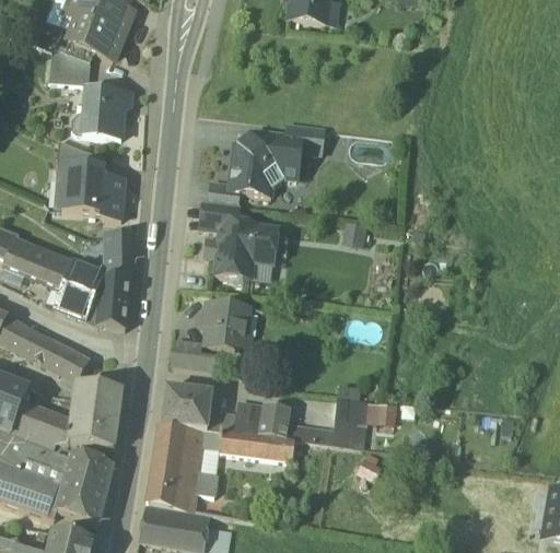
[(54,0),(46,21),(73,32),(78,20),(66,14),(71,0),(54,0)]
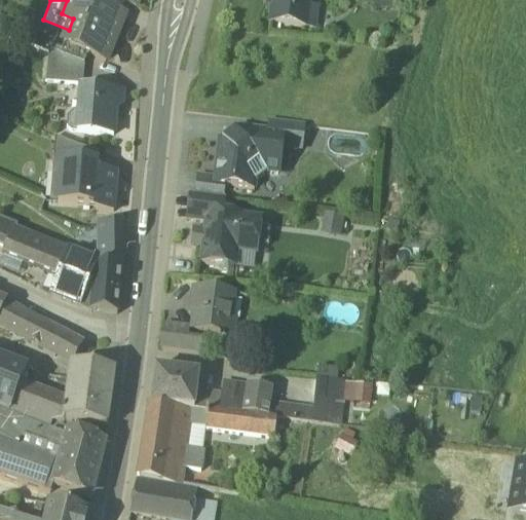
[(88,49),(105,57),(122,12),(98,2),(92,0),(67,0),(62,13),(73,19),(69,30),(65,40),(88,49)]
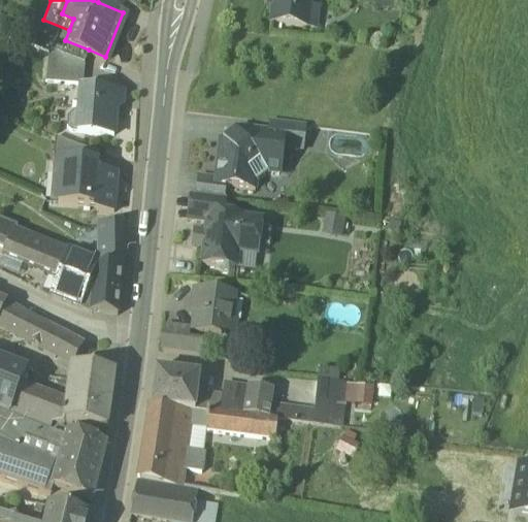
[(271,19),(306,23),(308,2),(308,0),(269,0),(269,2),(273,2),(271,19)]
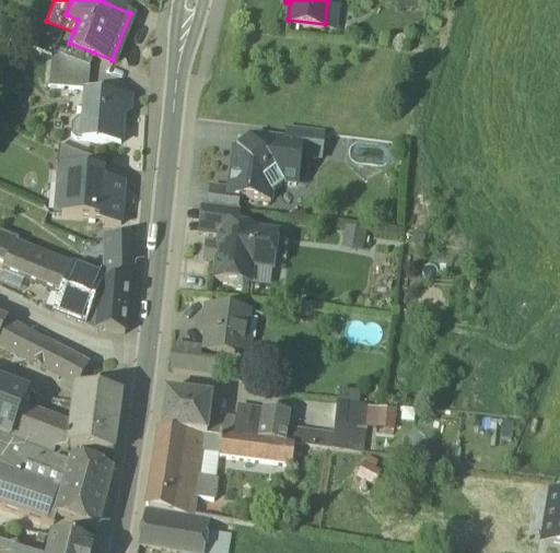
[(338,3),(327,2),(325,24),(336,25),(338,3)]
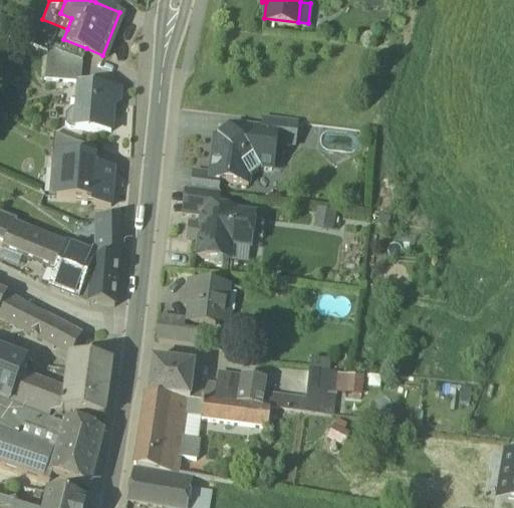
[(62,39),(58,51),(81,60),(86,48),(63,39),(62,39)]
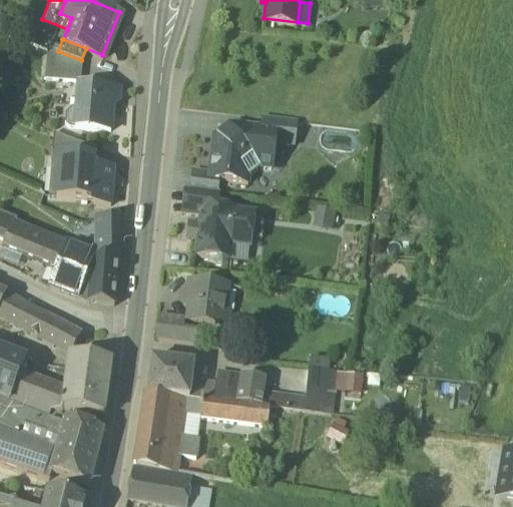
[(80,78),(81,60),(58,51),(48,47),(46,76),(80,78)]
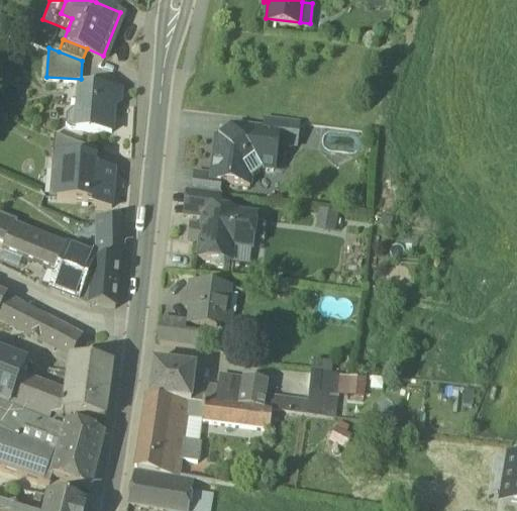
[(74,126),(110,130),(115,90),(77,85),(74,126)]
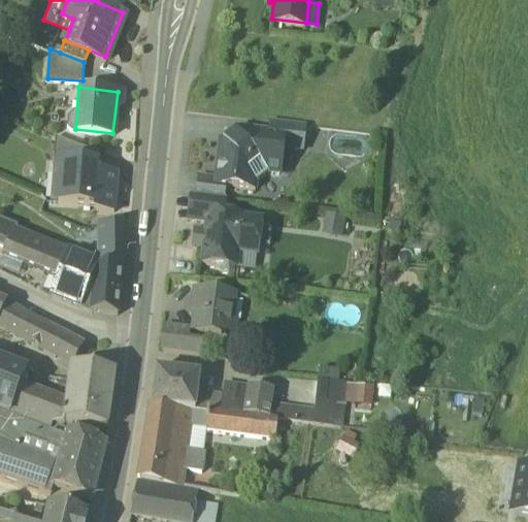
[(283,143),(301,145),(304,122),(293,120),(271,118),(269,130),(271,130),(270,134),(284,135),(283,143)]
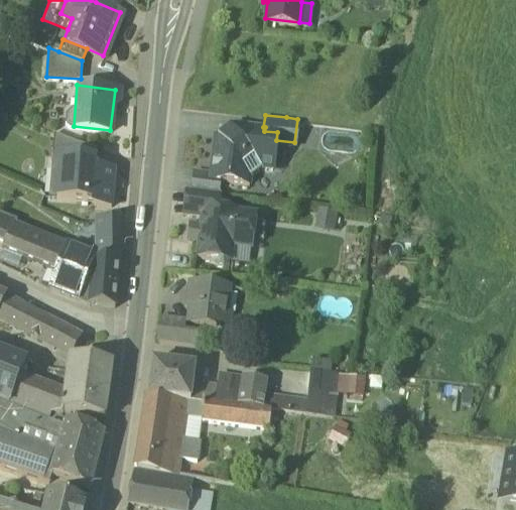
[(219,178),(249,182),(250,174),(261,165),(272,167),(276,140),(277,132),(264,131),(265,127),(263,127),(230,123),(230,126),(219,135),(216,134),(211,173),(210,177),(219,178)]
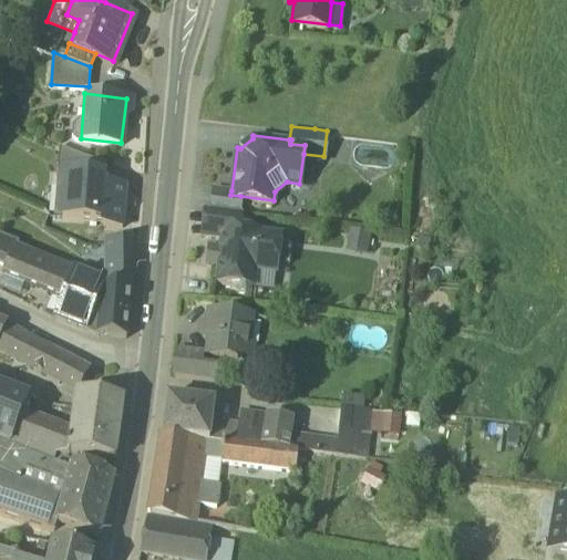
[(58,170),(65,170),(65,168),(95,169),(96,157),(60,143),(58,170)]
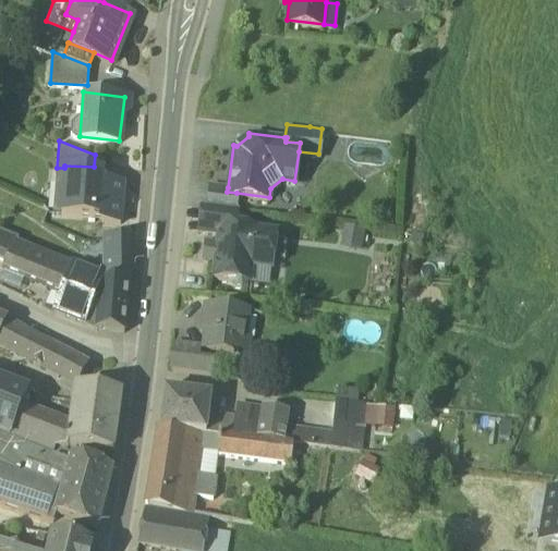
[(95,155),(94,167),(94,178),(102,178),(104,158),(95,155)]
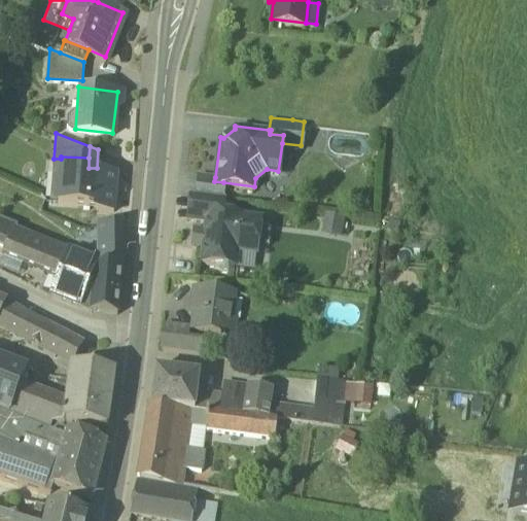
[(96,207),(115,208),(117,170),(97,168),(89,168),(89,158),(61,157),(61,159),(58,201),(95,203),(96,207)]
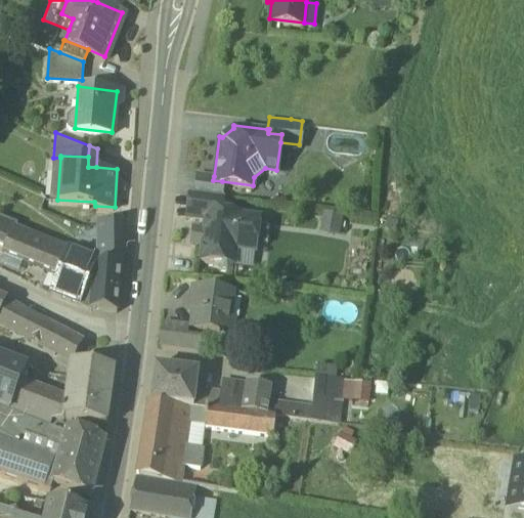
[(198,174),(195,190),(192,217),(205,218),(206,208),(222,210),(224,193),(220,193),(222,181),(213,180),(214,176),(198,174)]
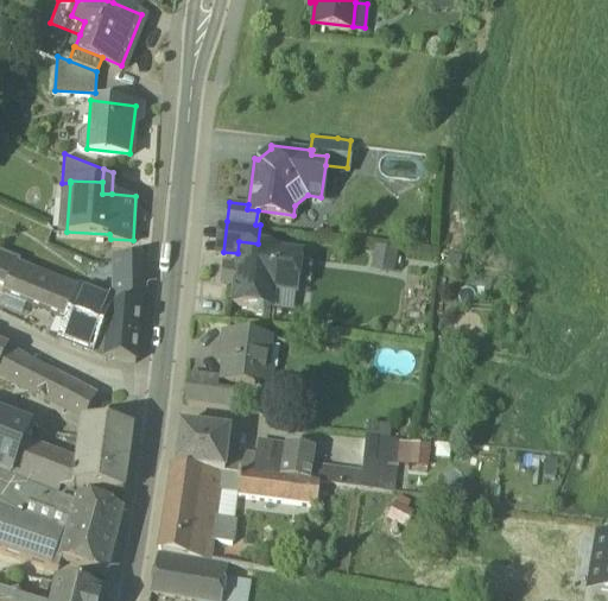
[(254,305),(263,307),(268,303),(272,303),(273,286),(296,289),(299,253),(278,251),(279,246),(258,244),(239,241),(238,253),(236,264),(234,280),(232,298),(251,301),(254,305)]
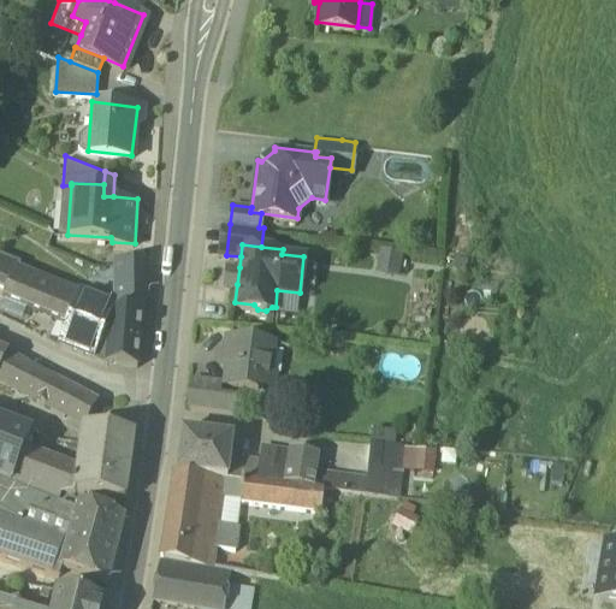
[(403,249),(379,244),(374,268),(398,273),(403,249)]
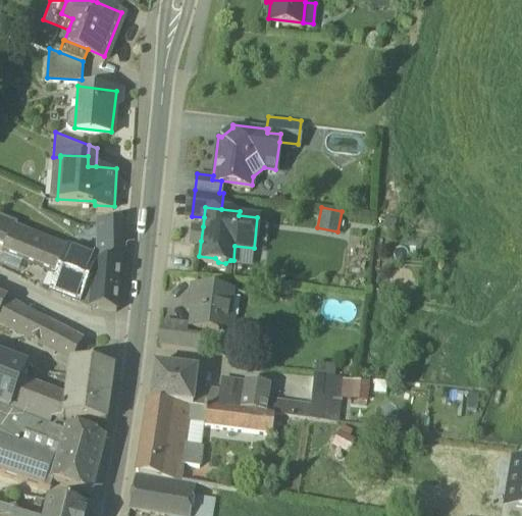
[(0,242),(5,245),(15,222),(16,218),(0,210),(0,242)]
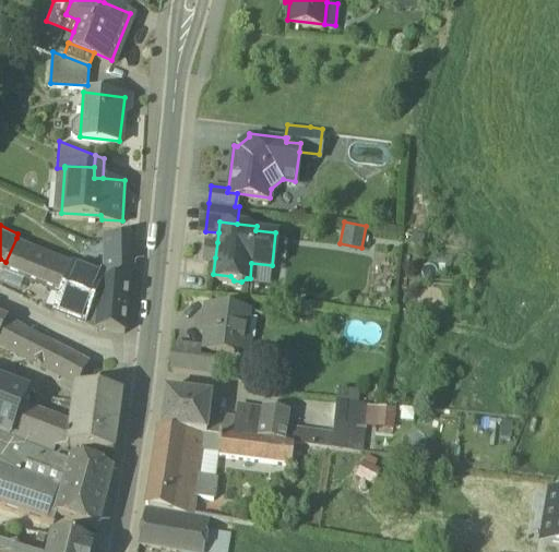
[(103,276),(127,278),(127,234),(104,236),(103,276)]
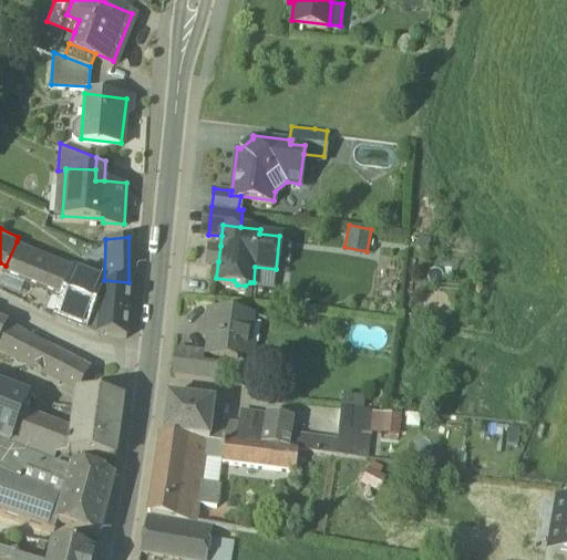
[(27,275),(64,289),(73,268),(17,241),(6,266),(27,275)]
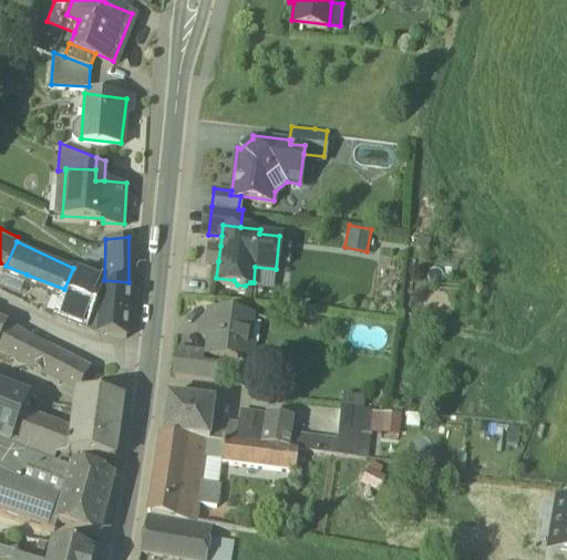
[(207,260),(218,261),(220,246),(209,245),(207,260)]
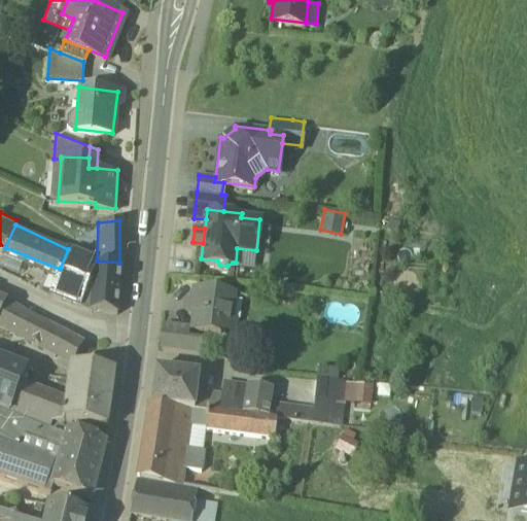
[(25,255),(5,247),(0,258),(0,262),(18,270),(25,255)]
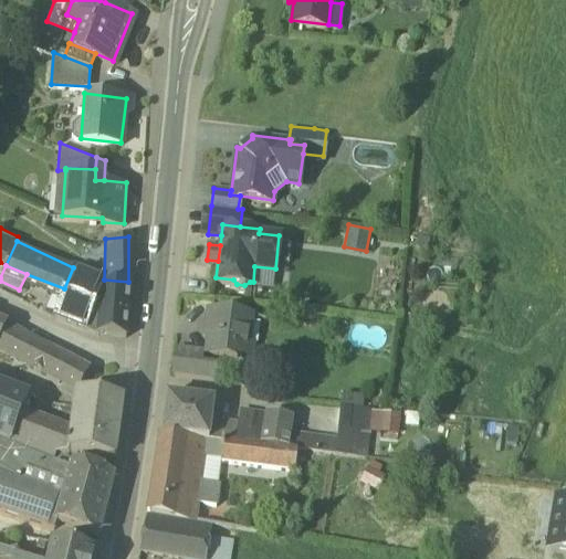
[(55,313),(86,326),(104,280),(73,267),(64,288),(55,313)]
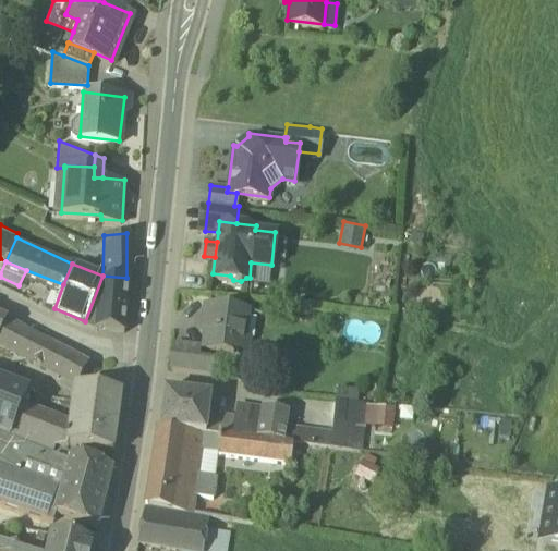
[(85,321),(96,325),(102,276),(85,321)]
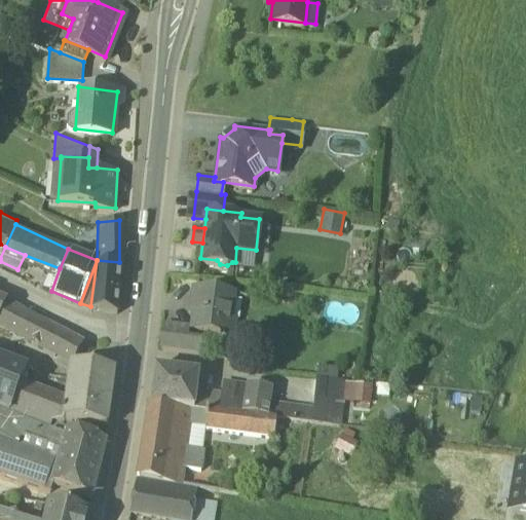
[(119,262),(97,260),(90,306),(116,309),(119,262)]
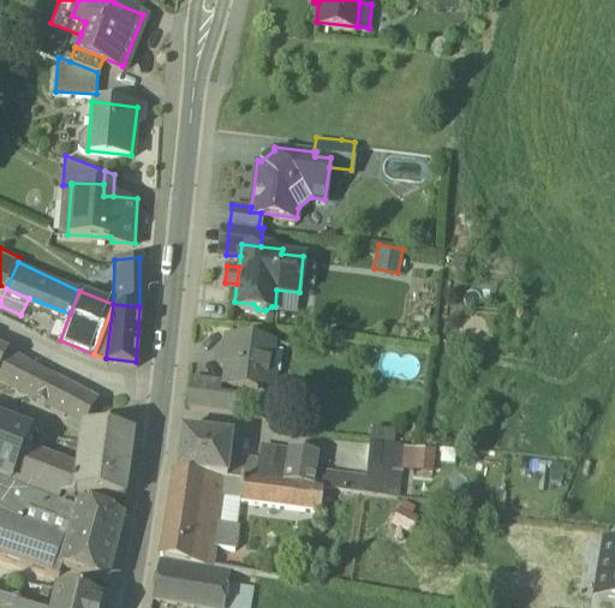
[(234,381),(256,385),(258,374),(262,370),(267,371),(270,339),(231,334),(225,380),(234,381)]
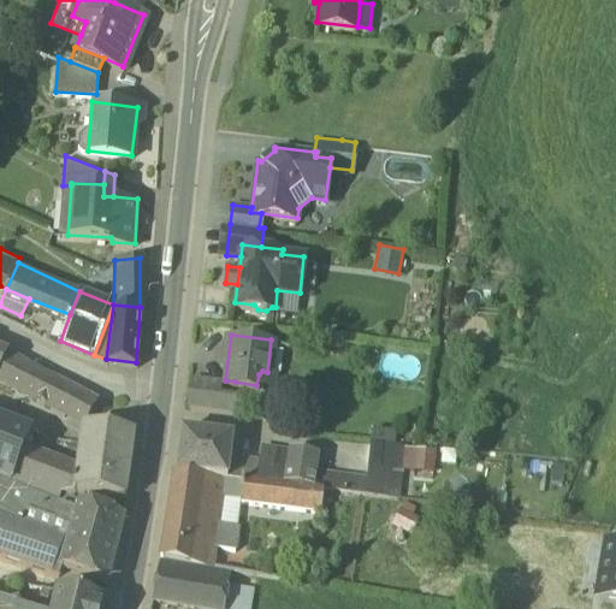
[(0,359),(0,376),(6,379),(19,358),(7,350),(0,359)]
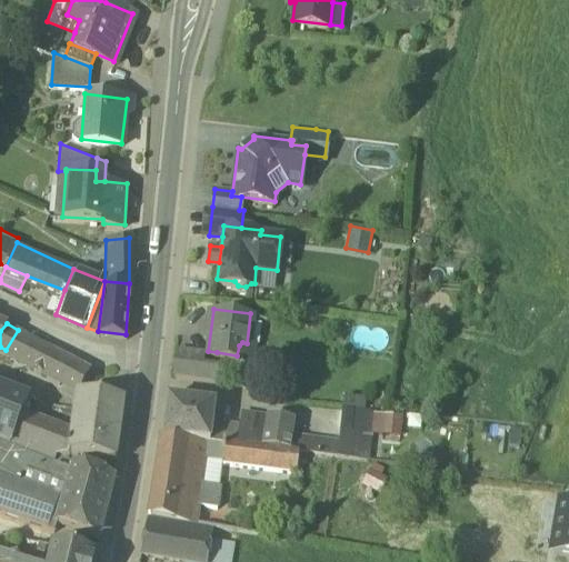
[(6,350),(28,363),(40,342),(18,330),(6,350)]
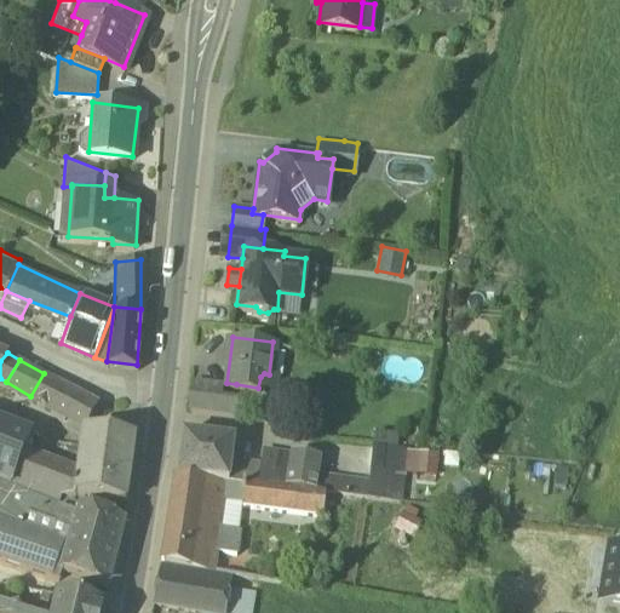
[(96,401),(44,373),(30,396),(82,427),(84,427),(96,401)]
